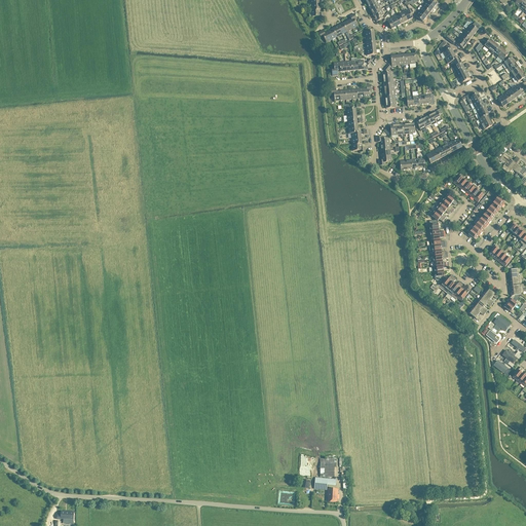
[(350,2),(349,3),(347,0),(341,0),(334,5),(340,14),(353,6),(350,2)]
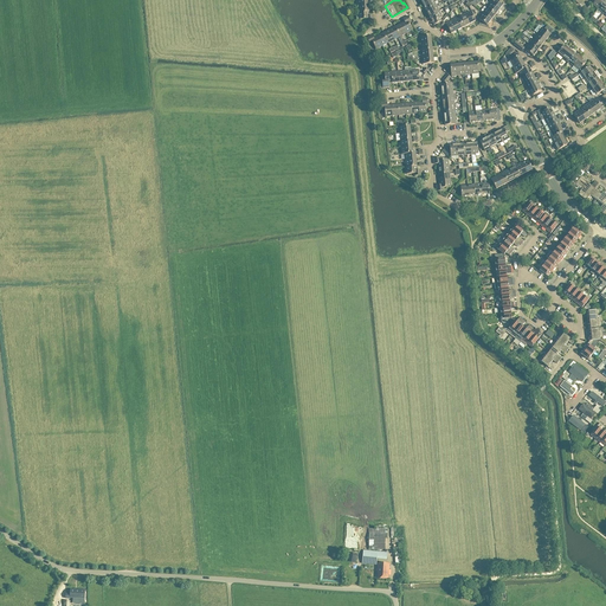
[(436,5),(432,0),(431,0),(423,5),(426,11),(436,5)]
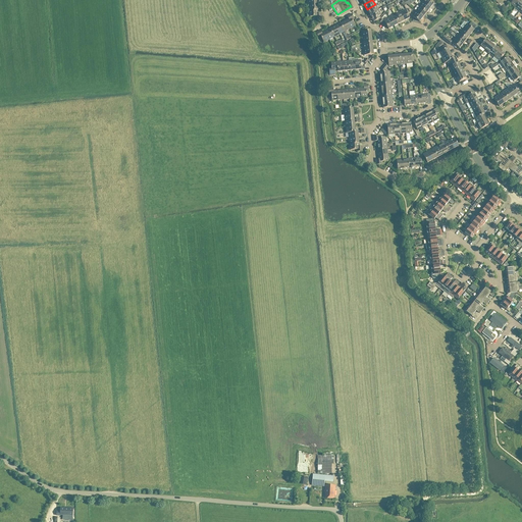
[(430,8),(423,2),(419,6),(426,12),(430,8)]
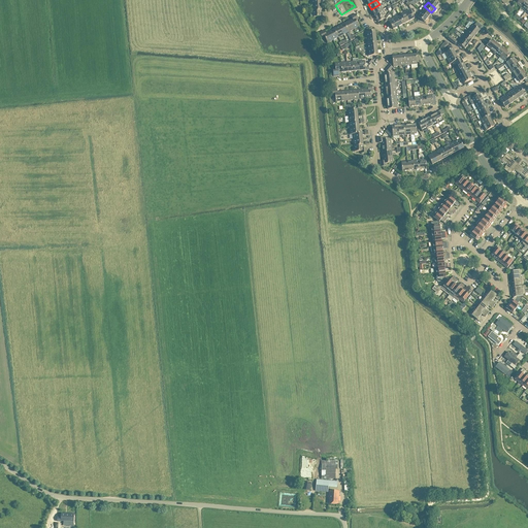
[(383,9),(381,7),(383,6),(382,3),(380,4),(371,9),(374,14),(383,9)]
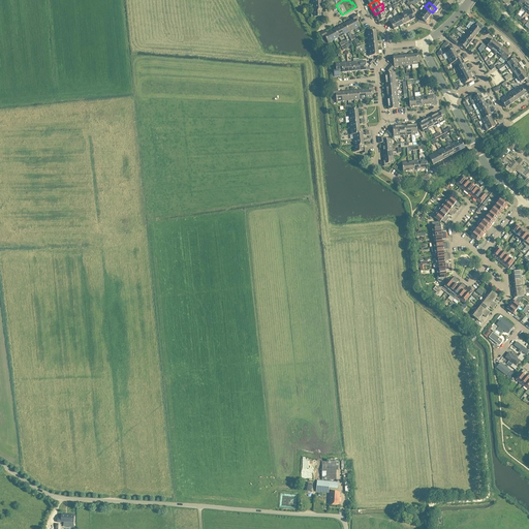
[(432,12),(425,6),(422,11),(429,18),(432,12)]
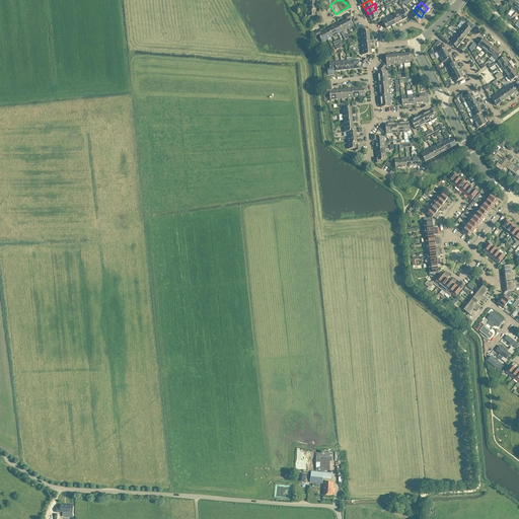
[(376,16),(379,15),(376,9),(368,14),(372,21),(378,18),(376,16)]
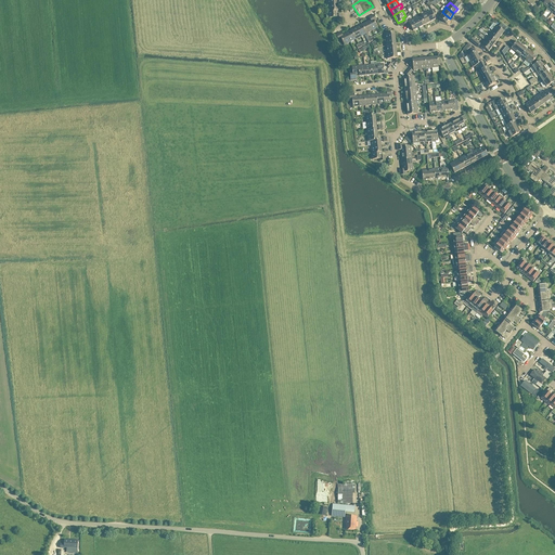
[(436,20),(430,10),(425,13),(429,22),(436,20)]
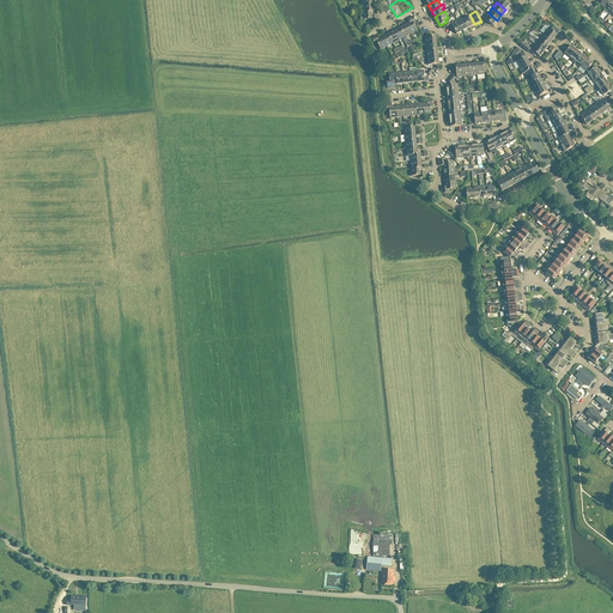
[(374,16),(374,12),(363,13),(363,20),(371,19),(371,22),(378,22),(377,16),(374,16)]
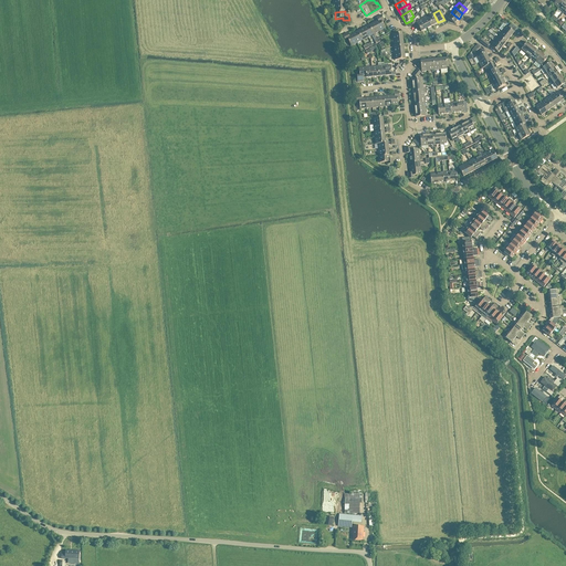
[(459,19),(451,12),(447,17),(450,20),(448,22),(452,24),(453,22),(454,23),(459,19)]
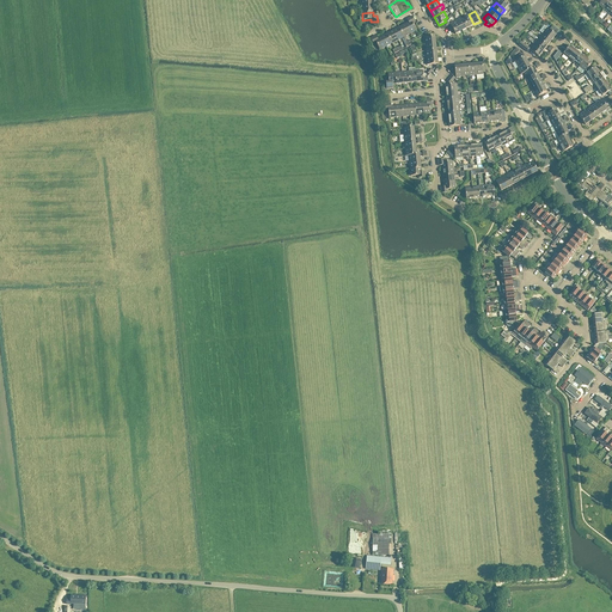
[(473,24),(469,14),(463,18),(467,28),(473,24)]
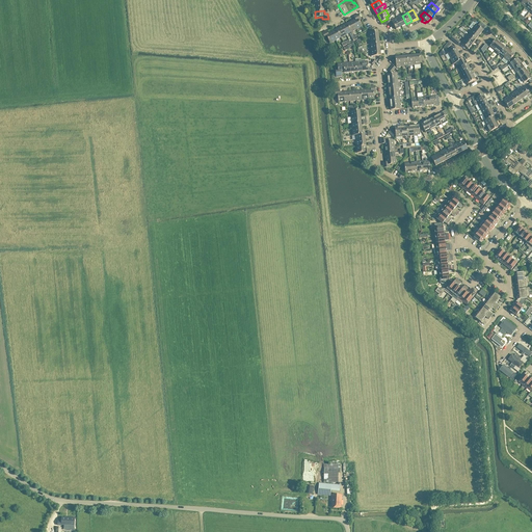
[(362,26),(358,21),(361,20),(358,15),(353,17),(355,19),(352,21),(356,29),(362,26)]
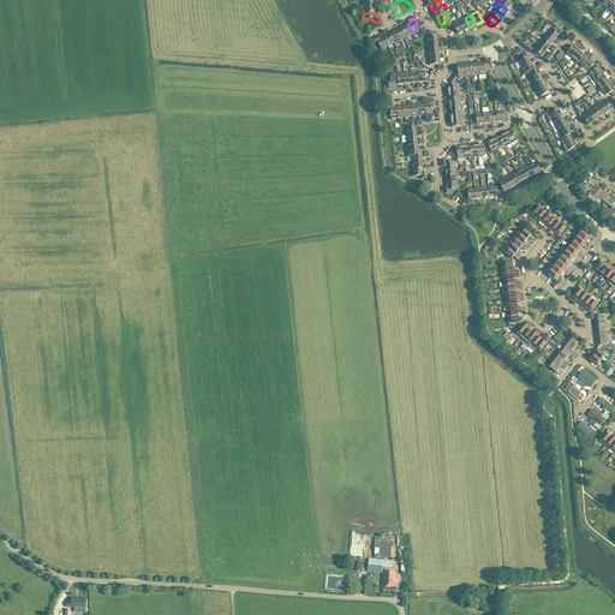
[(470,28),(465,18),(459,22),(464,31),(470,28)]
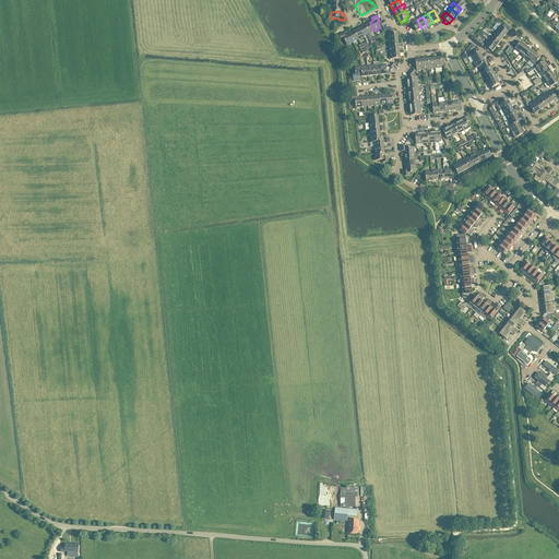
[(421,28),(417,20),(412,22),(416,32),(421,28)]
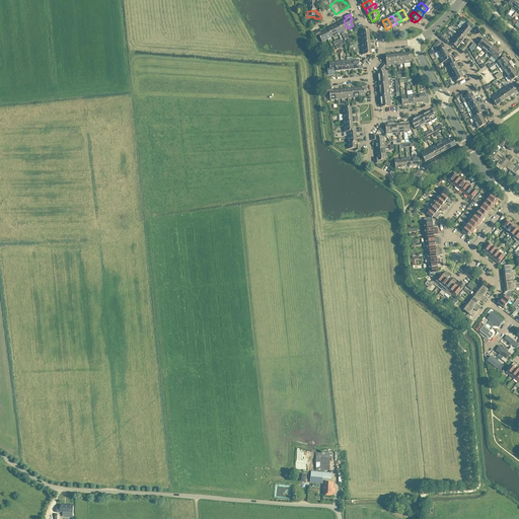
[(348,28),(344,20),(339,23),(343,31),(348,28)]
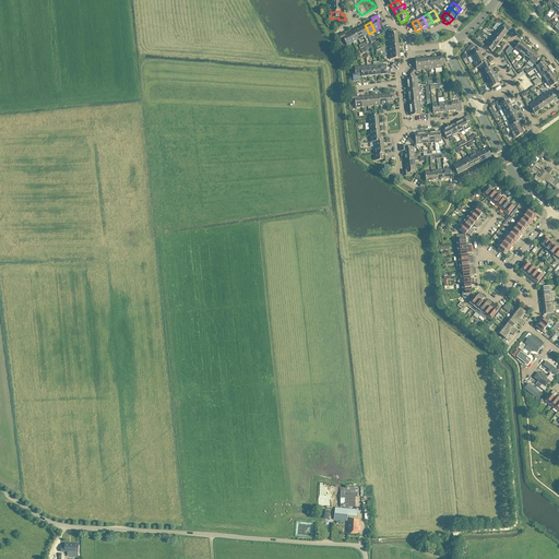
[(502,27),(499,25),(496,31),(503,37),(508,32),(507,32),(510,28),(501,22),(499,24),(502,27)]
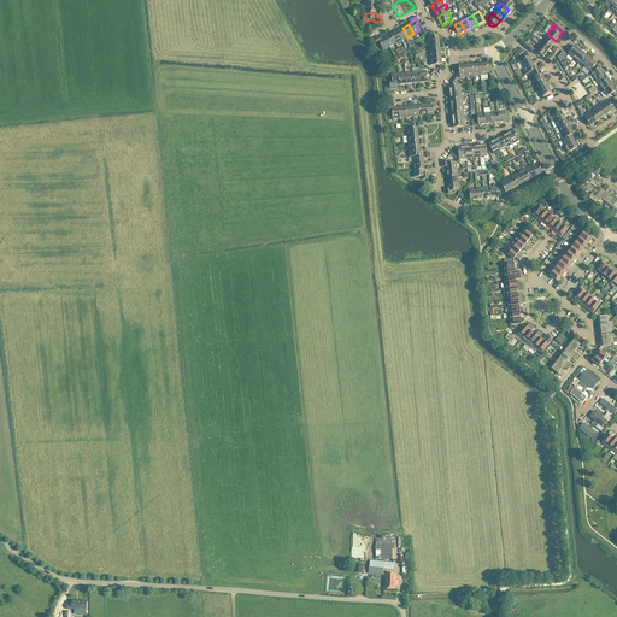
[(407,37),(403,28),(397,30),(401,41),(407,37)]
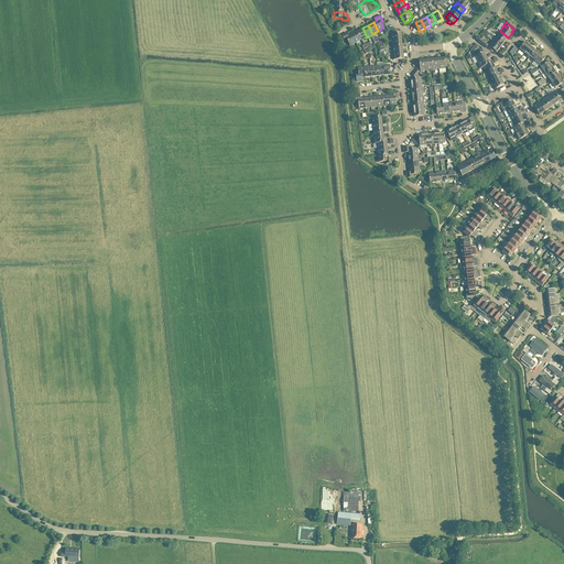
[(367,38),(362,28),(357,31),(361,40),(367,38)]
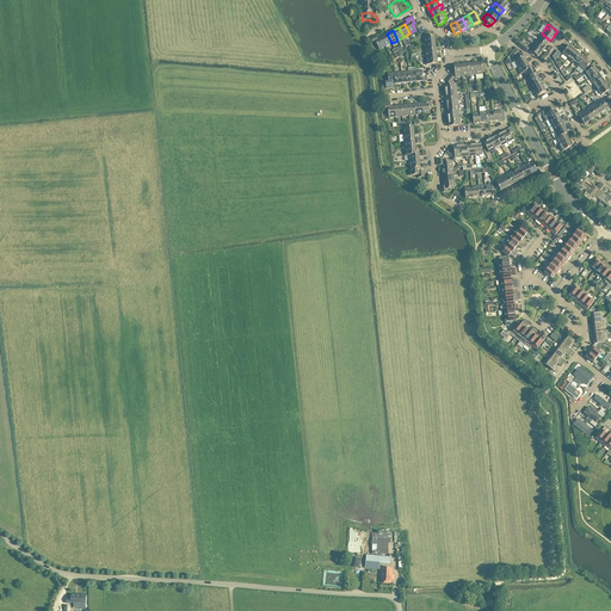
[(392,43),(387,34),(380,37),(386,47),(392,43)]
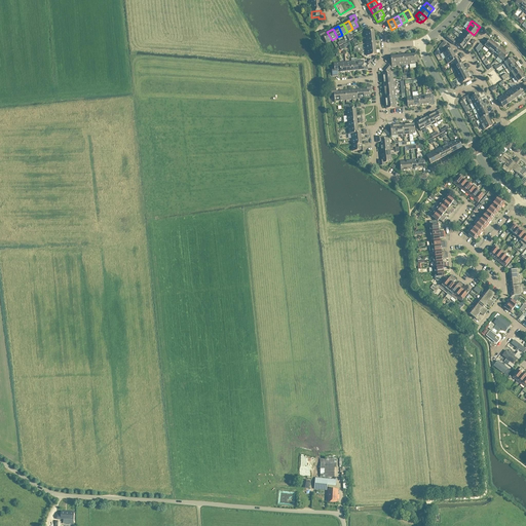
[(474,35),(466,29),(462,33),(471,39),(474,35)]
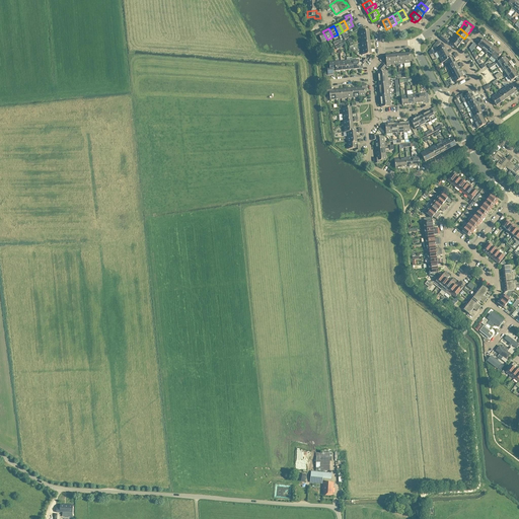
[(322,31),(320,32),(318,30),(314,32),(314,33),(316,38),(319,36),(322,43),(327,40),(322,31)]
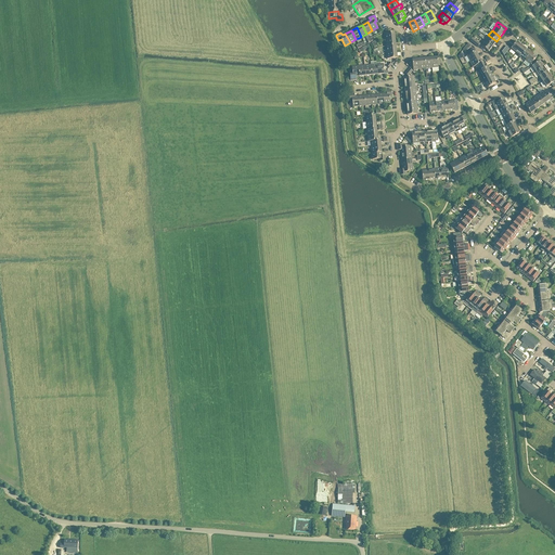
[(497,41),(488,35),(485,40),(492,47),(497,41)]
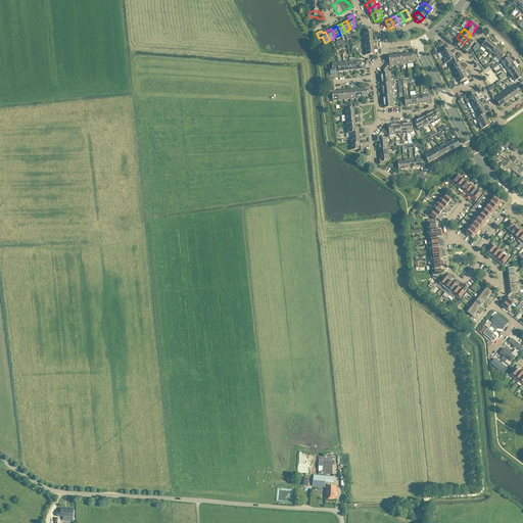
[(464,44),(457,38),(453,42),(453,41),(445,36),(443,39),(452,45),(453,43),(460,48),(464,44)]
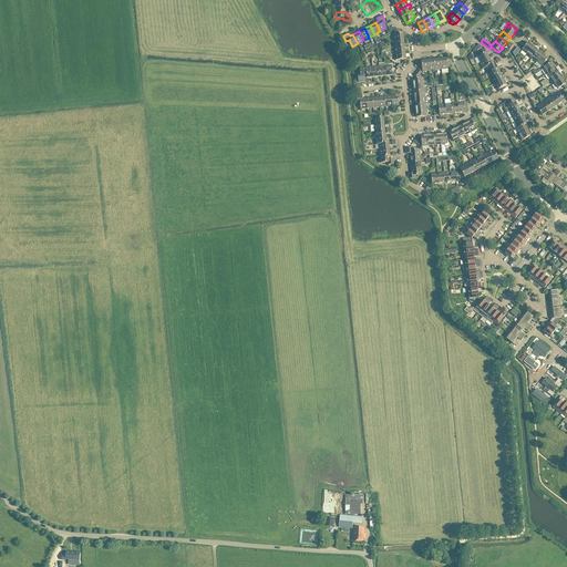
[(527,54),(533,47),(528,42),(522,50),(527,54)]
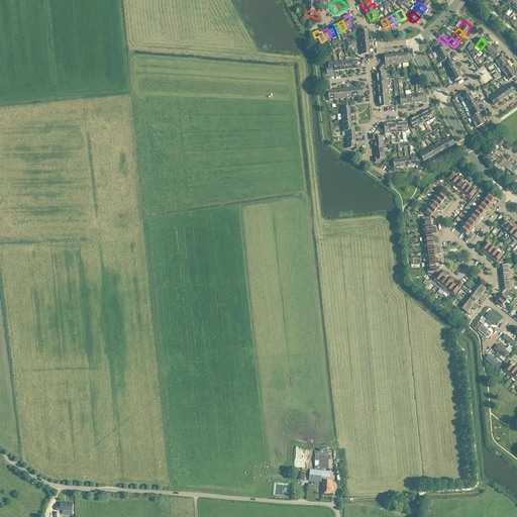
[(485,54),(491,45),(486,42),(481,49),(485,54)]
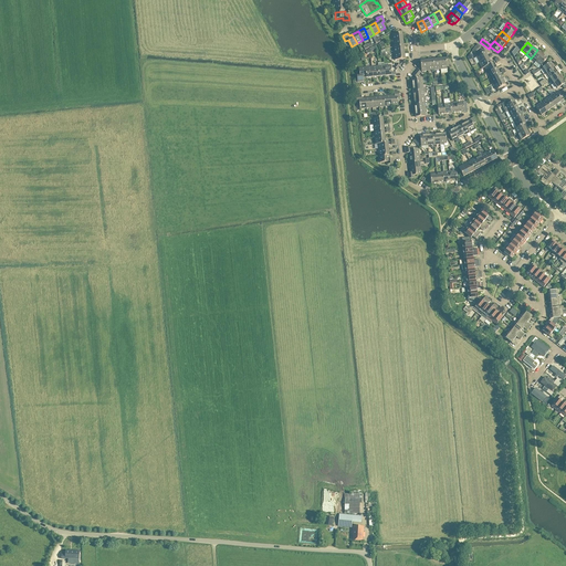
[(489,58),(485,52),(483,49),(477,52),(479,55),(475,56),(479,63),(489,58)]
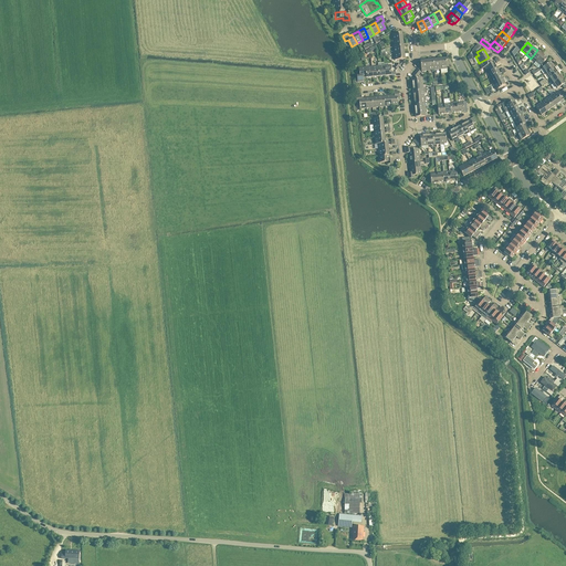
[(535,62),(542,54),(537,50),(531,59),(535,62)]
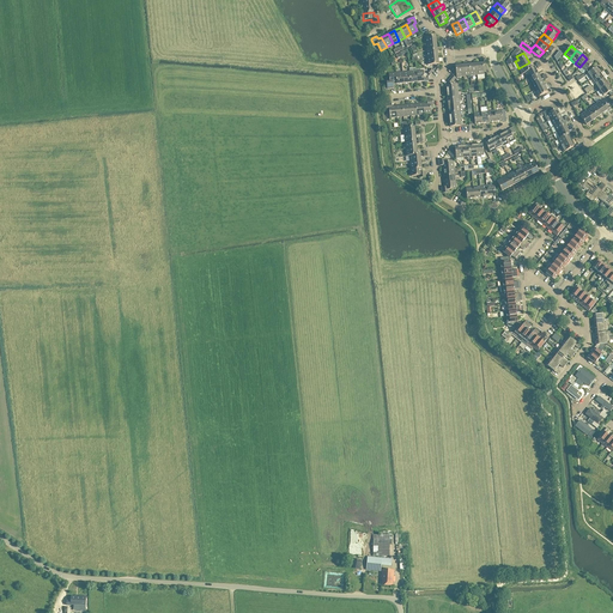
[(586,72),(593,62),(587,59),(580,67),(581,67),(578,70),(582,73),(584,73),(586,72)]
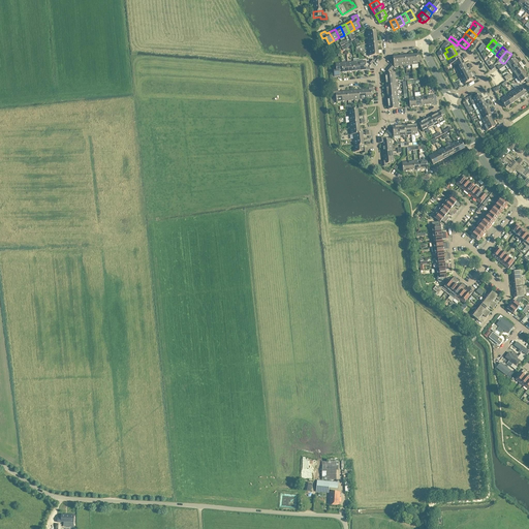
[(459,59),(457,54),(447,59),(450,64),(453,63),(459,59)]
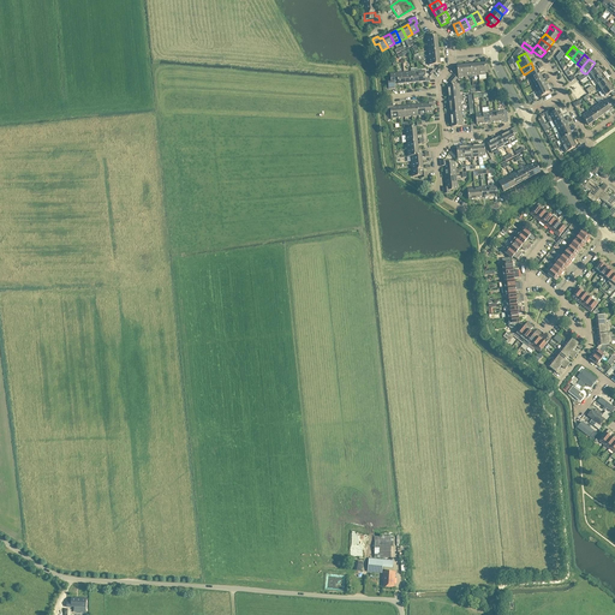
[(539,73),(536,67),(533,69),(526,73),(530,79),(539,73)]
